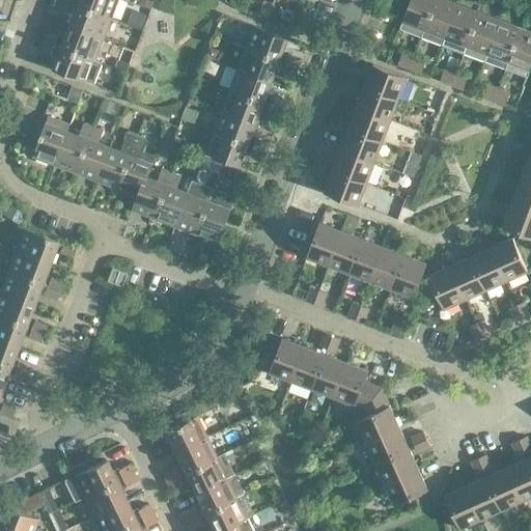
[(72,3),(63,0),(58,0),(56,6),(68,11),(72,3)]
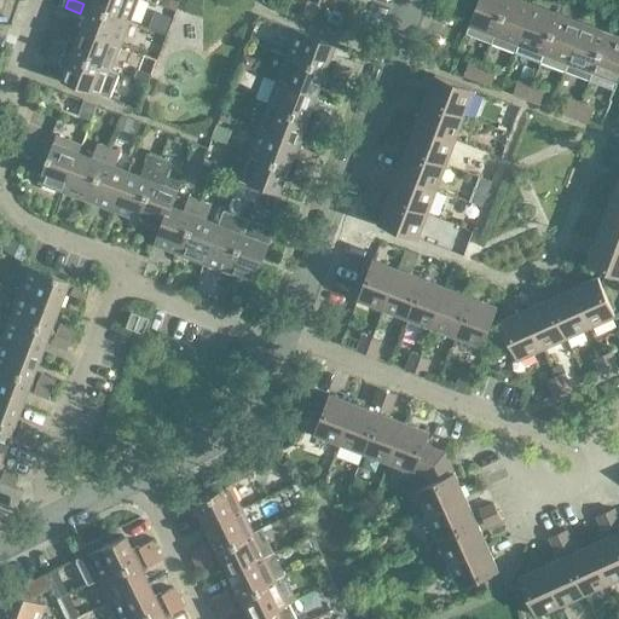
[(91,0),(90,5),(128,21),(136,0),(91,0)]
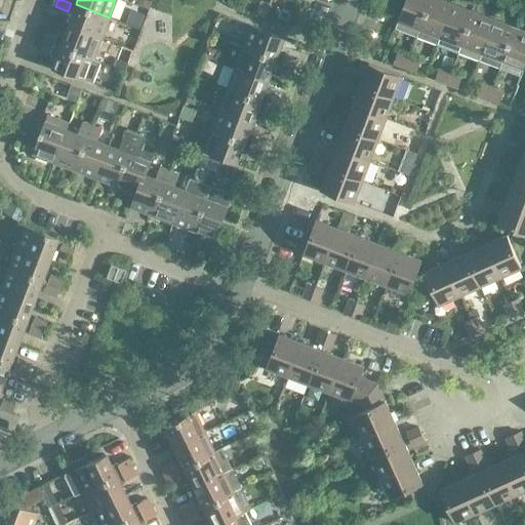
[(405,0),(395,28),(416,36),(430,0),(405,0)]
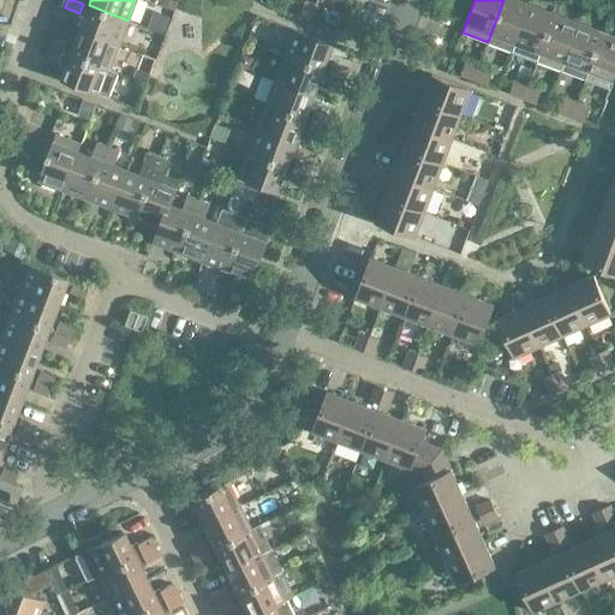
[(531,5),(518,0),(503,0),(488,42),(512,51),(515,42),(517,42),(531,5)]
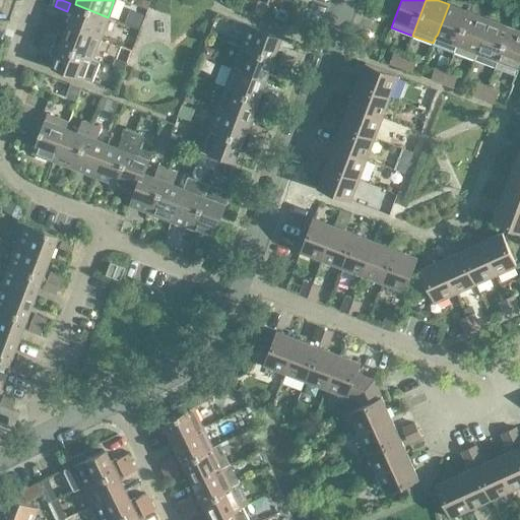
[(142,19),(143,4),(131,3),(130,19),(142,19)]
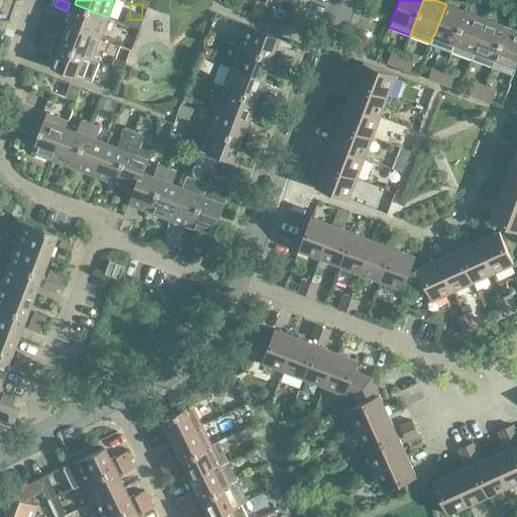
[(251,13),(261,17),(265,6),(255,3),(251,13)]
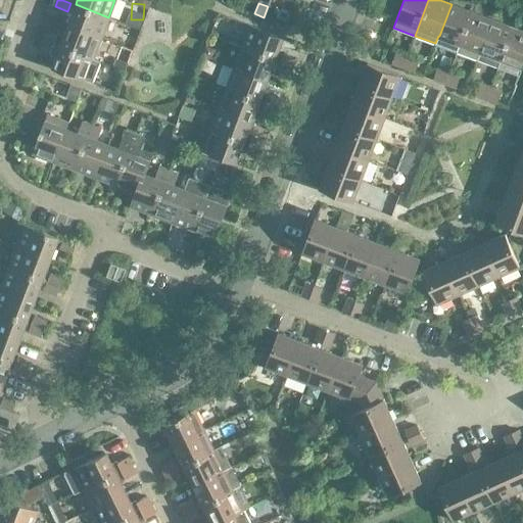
[(67,26),(100,38),(108,17),(76,4),(67,26)]
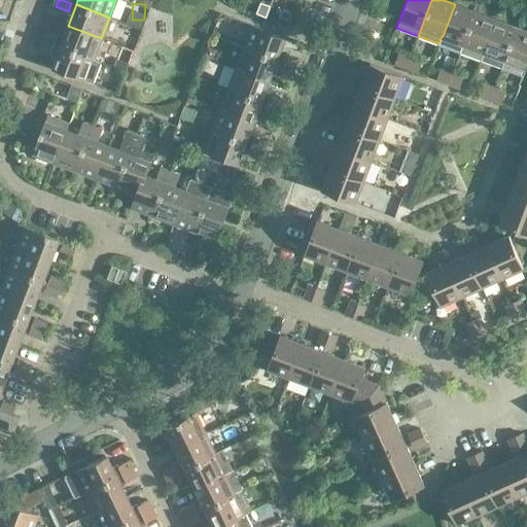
[(443,36),(463,44),(476,11),(455,4),(443,36)]
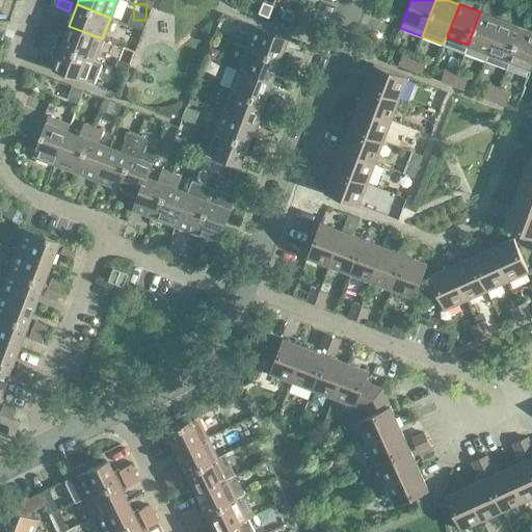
[(464,52),(485,60),(501,20),(480,11),(468,45),(464,52)]
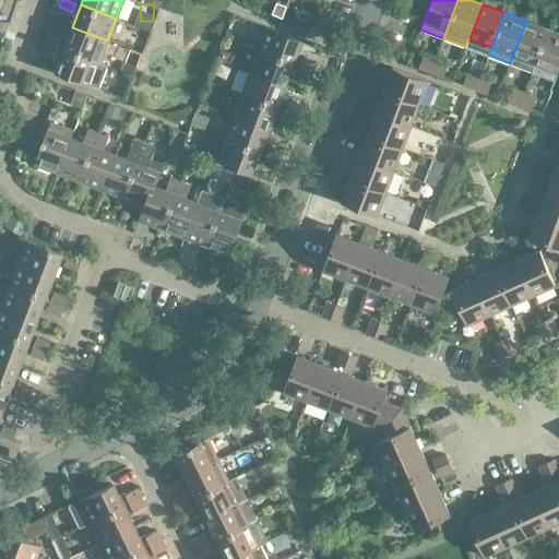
[(526,21),(510,63),(532,72),(535,63),(548,30),(526,21)]
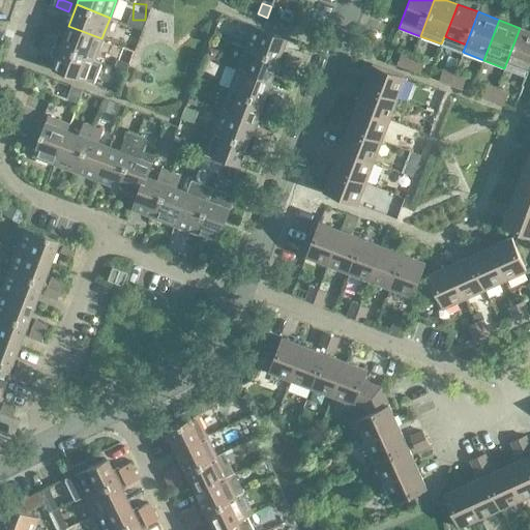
[(47,31),(43,40),(94,59),(101,38),(68,26),(64,35),(58,33),(57,35),(47,31)]
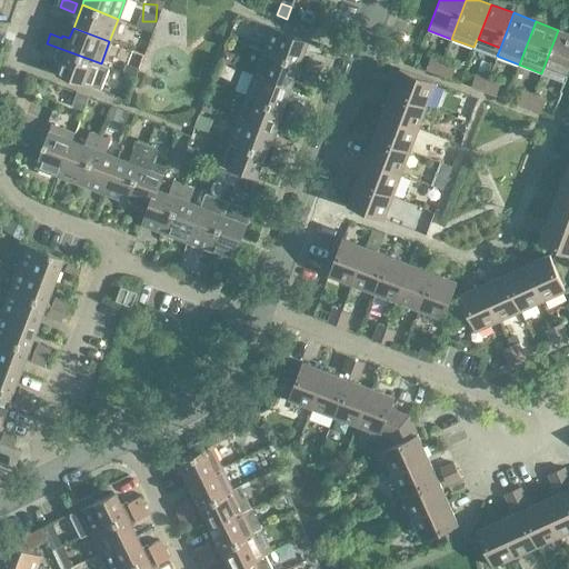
[(262,51),(299,65),(308,41),(271,28),(262,51)]
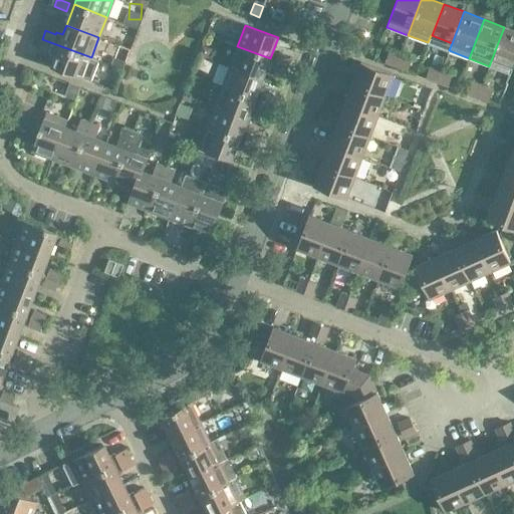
[(513,30),(504,27),(492,58),(513,66),(513,64),(513,30)]
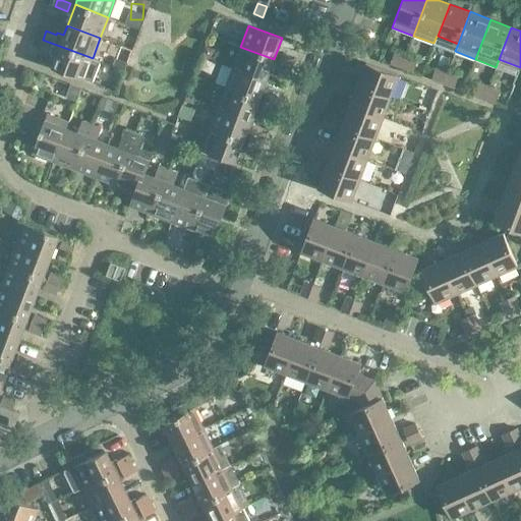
[(93,58),(43,40),(40,48),(50,51),(49,54),(55,56),(51,67),(92,82),(100,61),(93,58)]
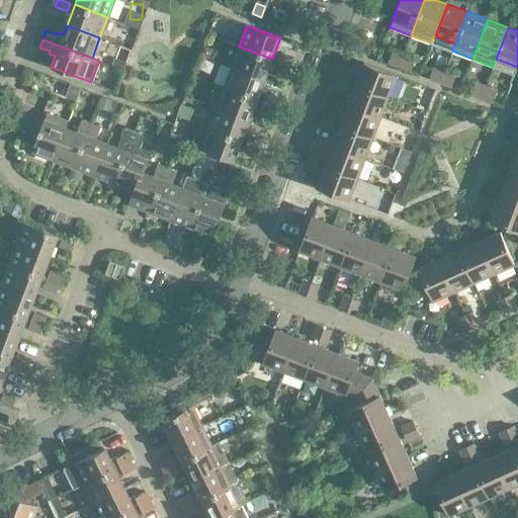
[(272,59),(239,47),(232,67),(264,80),(272,59)]
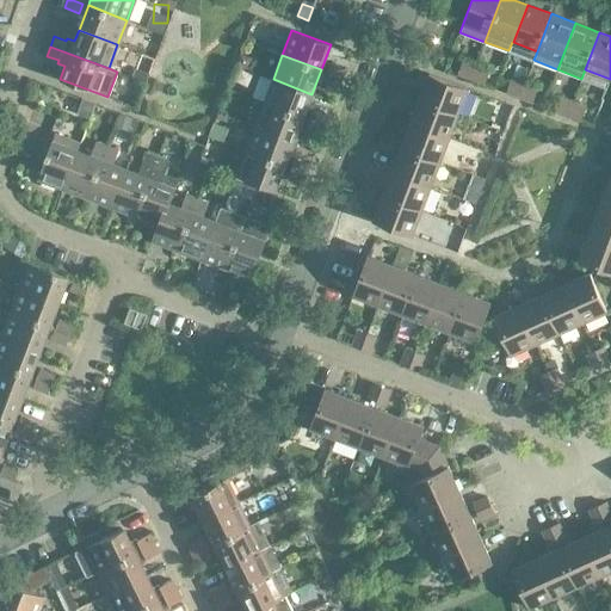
[(460,74),(471,79),(476,65),(464,60),(460,74)]
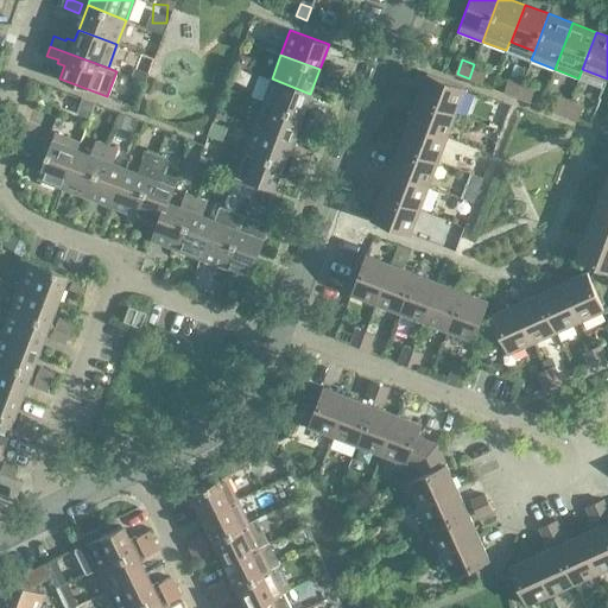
[(327,73),(342,77),(346,68),(331,63),(327,73)]
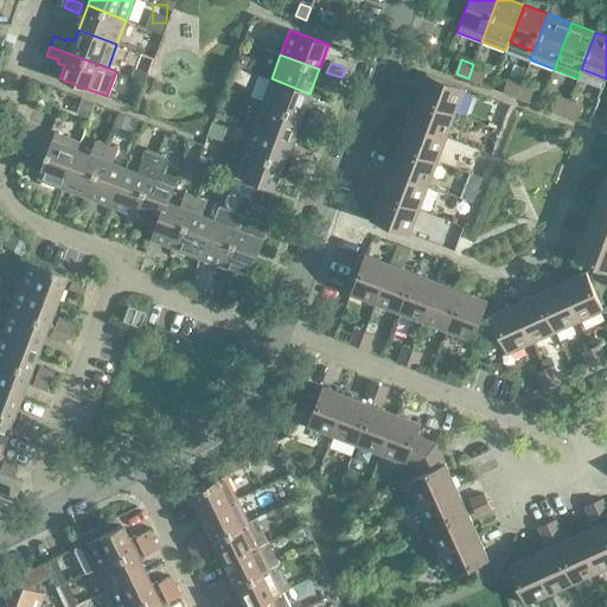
[(473,64),(468,78),(481,84),(487,69),(473,64)]
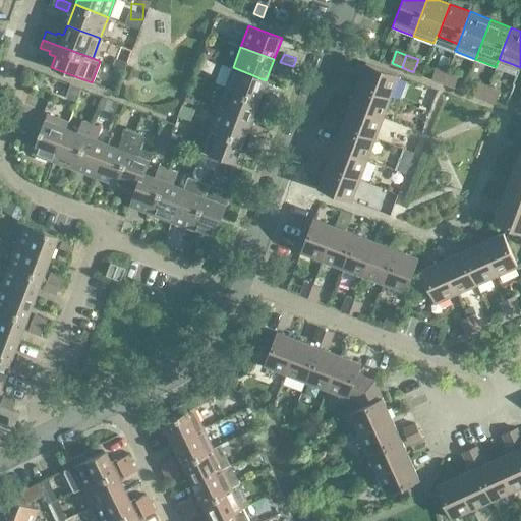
[(293,66),(280,62),(278,69),(290,74),(293,66)]
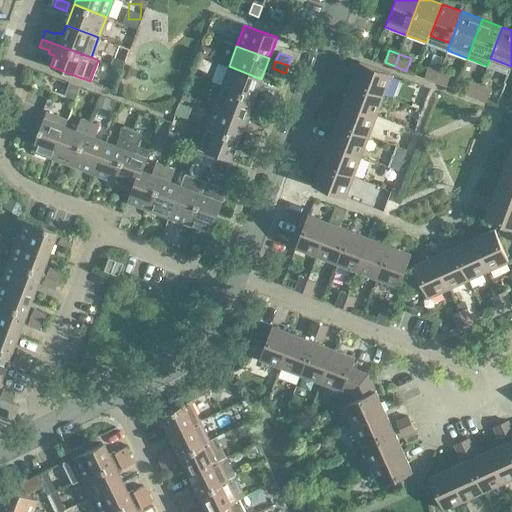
[(351,83),(384,96),(392,74),(359,62),(351,83)]
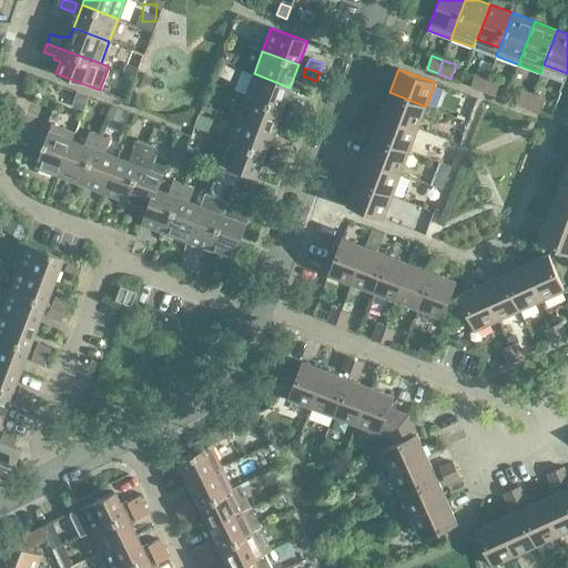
[(472,87),(483,91),(488,77),(476,72),(472,87)]
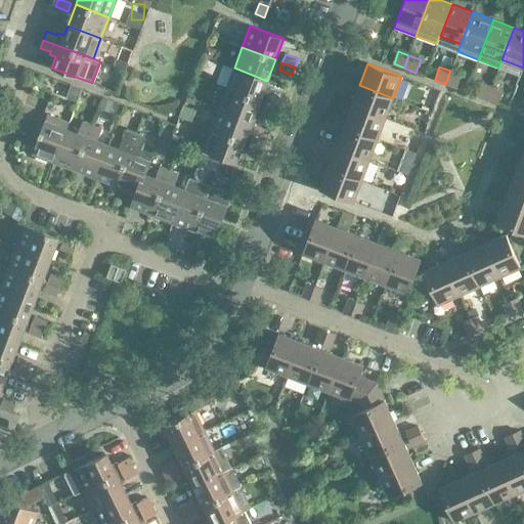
[(226,89),(259,101),(267,81),(234,68),(226,89)]
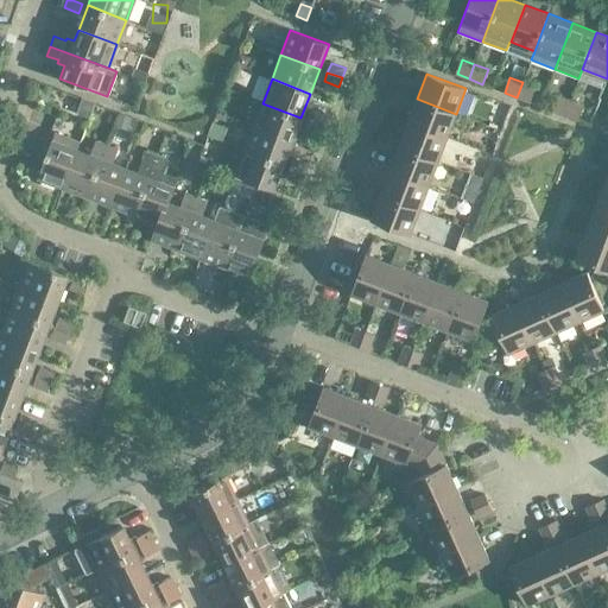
[(396,92),(411,96),(415,88),(399,82),(396,92)]
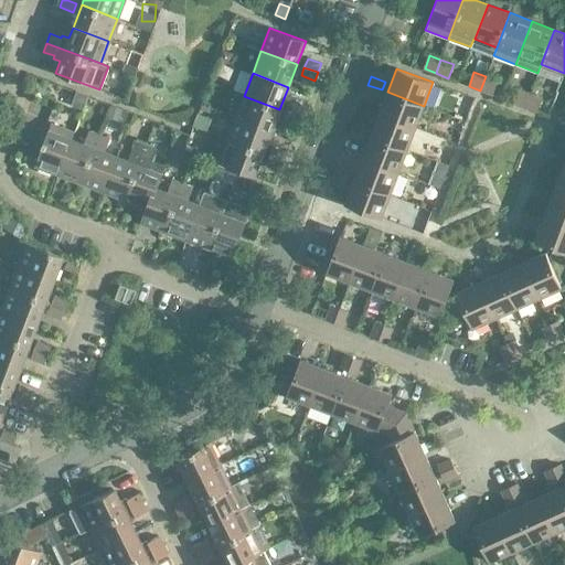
[(486,76),(480,91),(492,95),(498,82),(486,76)]
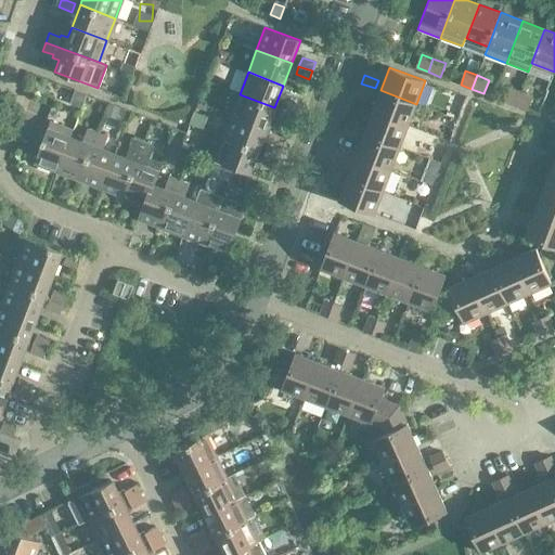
[(375,88),(361,84),(359,90),(372,95),(375,88)]
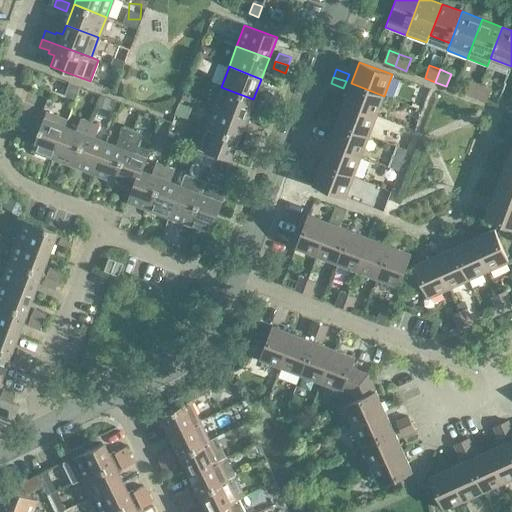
[(465,93),(476,97),(480,85),(470,81),(465,93)]
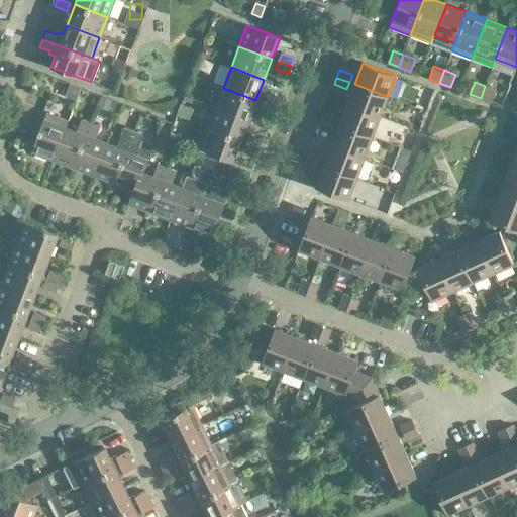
[(354,84),(346,105),(380,117),(388,97),(354,84)]
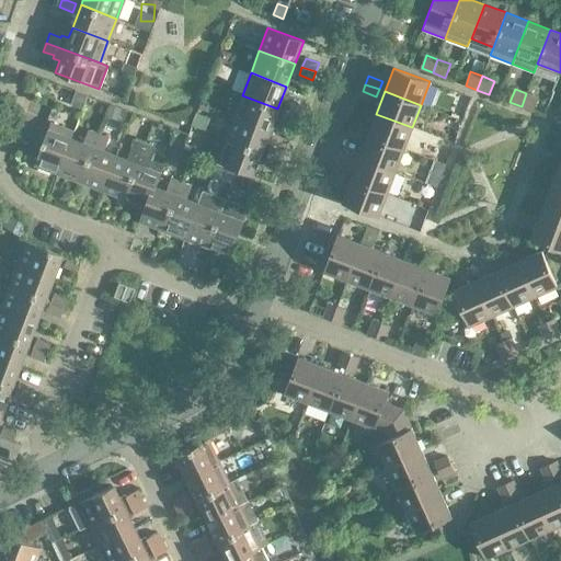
[(526,93),(522,106),(535,111),(539,98),(526,93)]
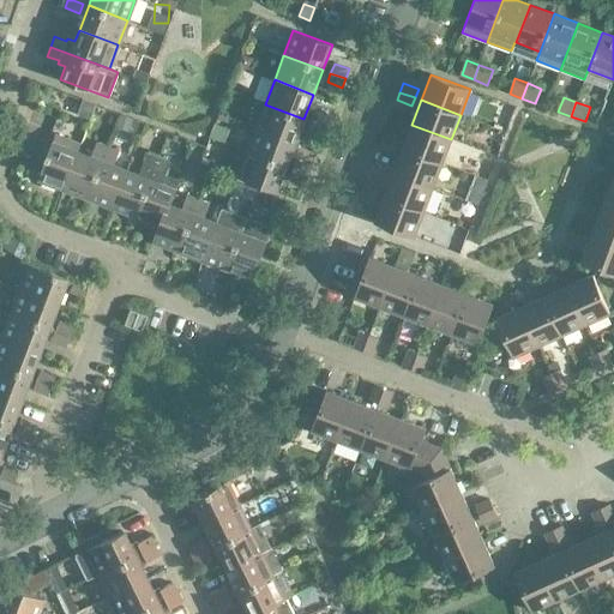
[(312,122),(304,119),(265,104),(256,128),(295,143),(300,130),(308,132),(308,131),(324,136),(326,127),(312,121),(312,122)]
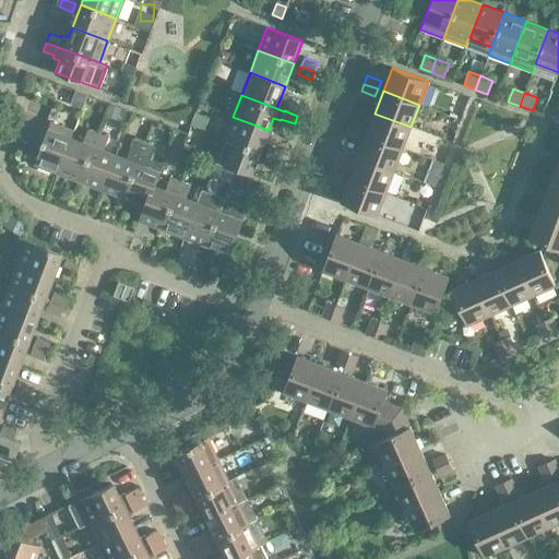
[(284,110),(297,116),(300,107),(287,102),(284,110)]
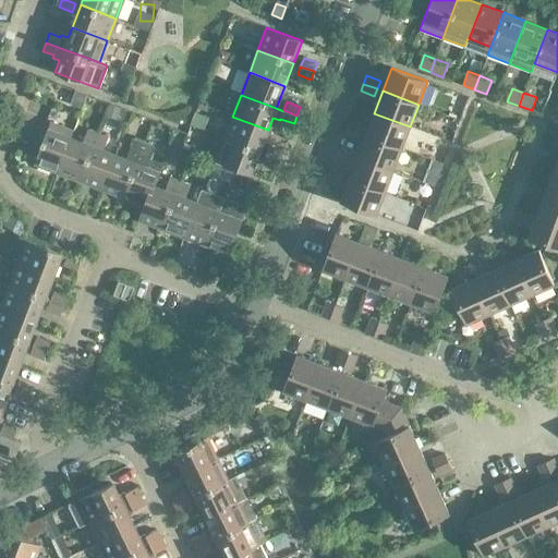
[(366,135),(401,148),(402,146),(413,150),(417,138),(407,134),(410,126),(374,113),(366,135)]
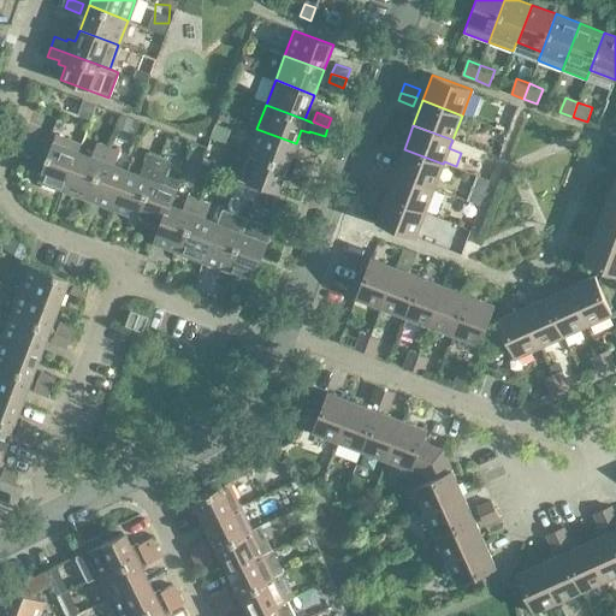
[(248,153),(286,167),(296,143),(256,129),(248,153)]
